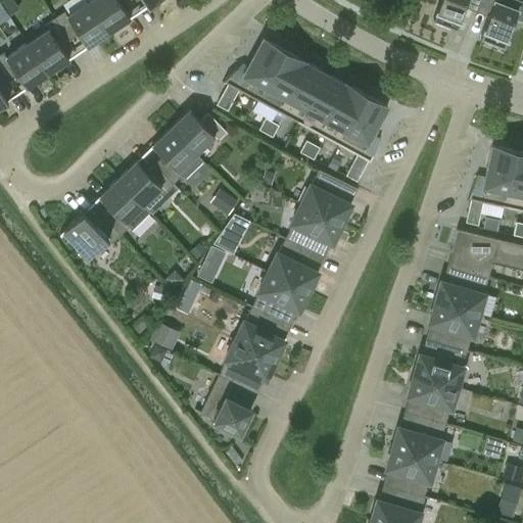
[(0,24),(24,7),(18,0),(1,0),(0,1),(0,24)]
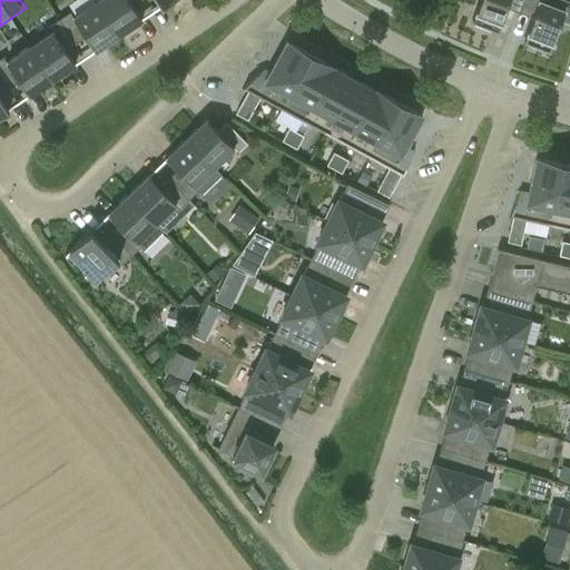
[(138,0),(96,0),(96,1),(118,33),(143,18),(141,17),(140,17),(131,5),(138,0)]
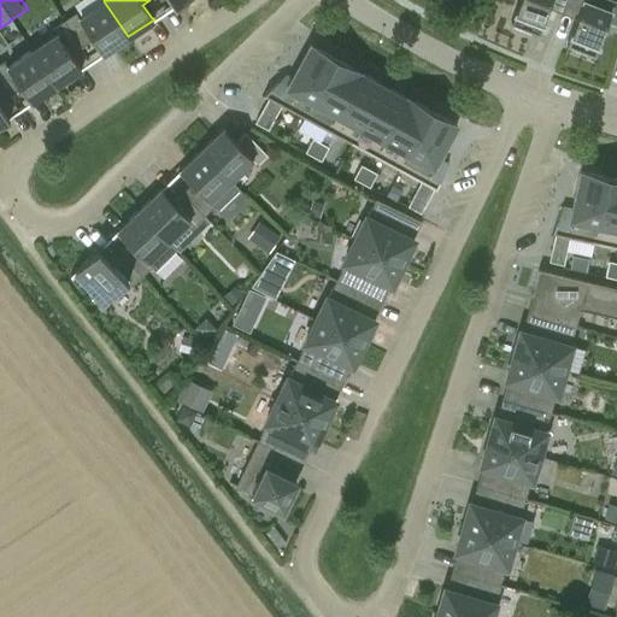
[(518,0),(510,21),(516,22),(513,28),(530,35),(533,29),(538,31),(547,7),(550,3),(563,9),(565,0),(518,0)]
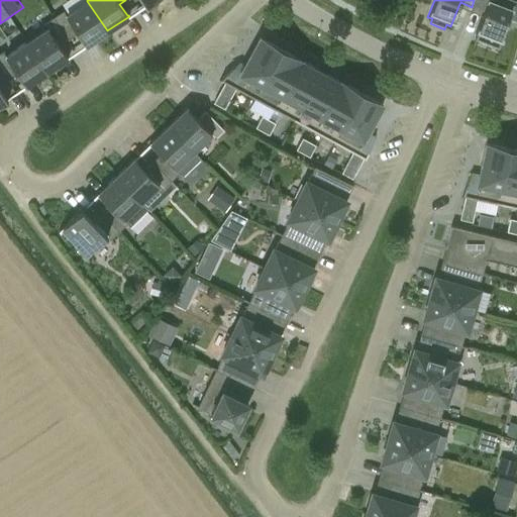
[(474,0),(472,7),(484,11),(482,15),(475,35),(479,36),(477,41),(492,47),(494,42),(498,44),(508,17),(516,20),(516,1),(513,0),(474,0)]
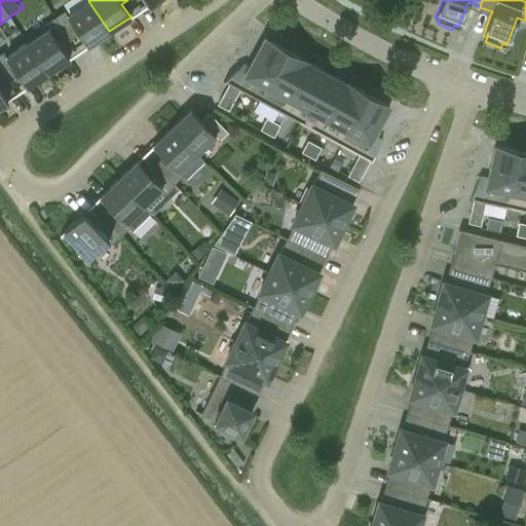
[(65,9),(54,16),(70,39),(79,33),(87,44),(86,45),(86,46),(109,31),(88,1),(68,14),(65,9)]
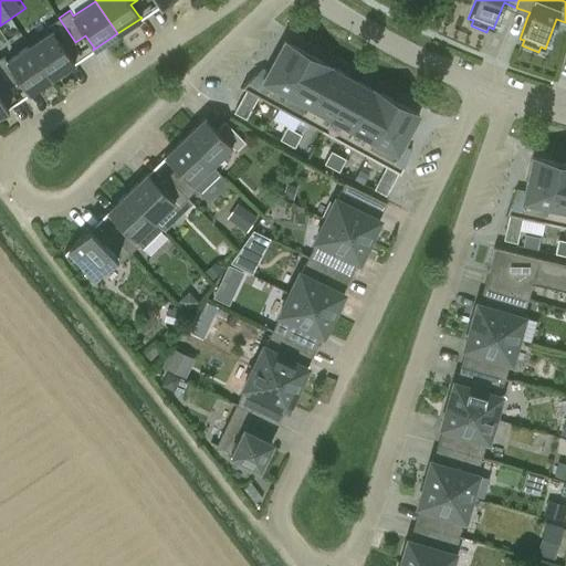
[(75,42),(59,18),(48,25),(51,30),(29,45),(51,79),(75,62),(74,61),(73,62),(65,49),(75,42)]
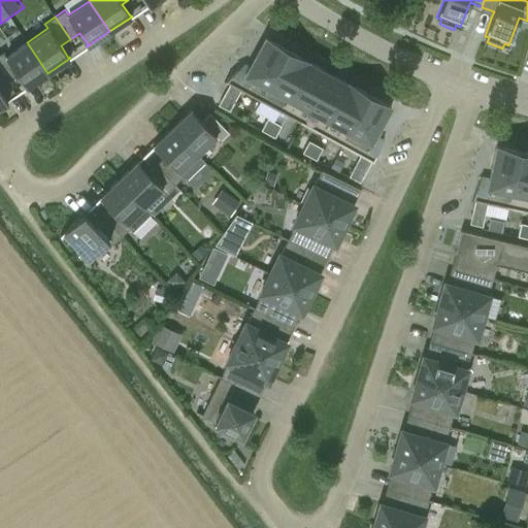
[(241,89),(259,98),(286,48),(265,37),(250,65),(244,62),(227,80),(231,83),(220,104),(230,110),(241,89)]
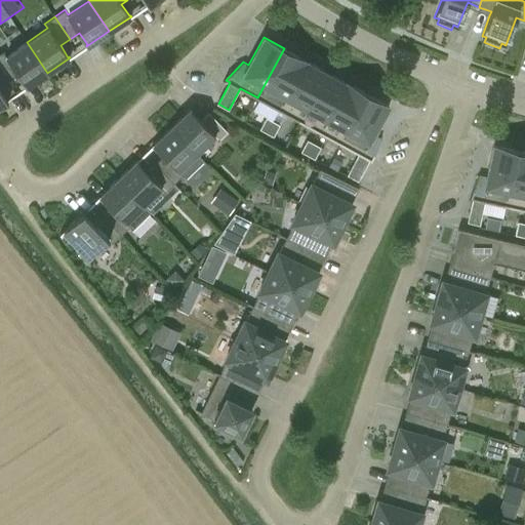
[(4,52),(0,54),(0,68),(8,80),(17,74),(26,86),(25,86),(25,87),(47,73),(27,42),(6,55),(4,52)]
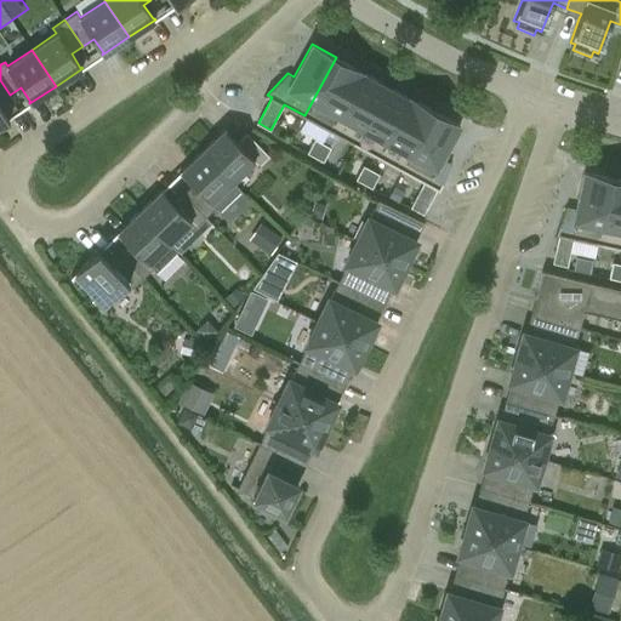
[(362,70),(336,57),(305,115),(329,129),(362,70)]
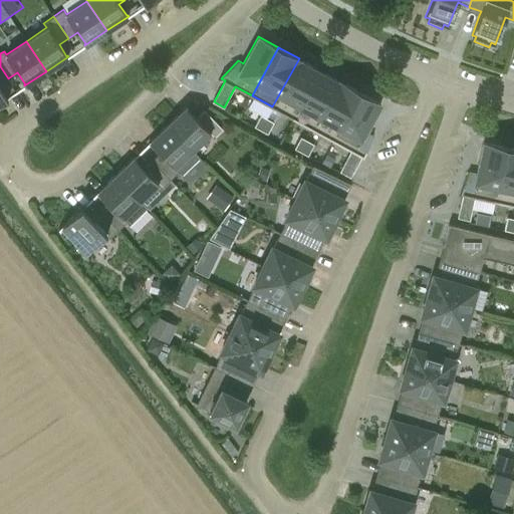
[(320,70),(299,58),(272,106),(294,118),(320,70)]
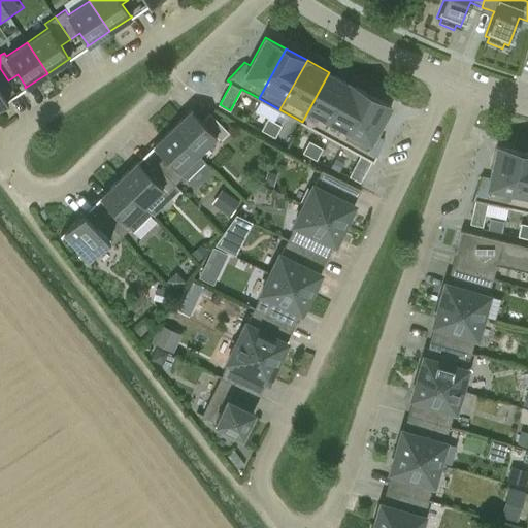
[(0,104),(8,99),(8,98),(7,99),(0,89),(0,86),(8,80),(0,68),(0,104)]
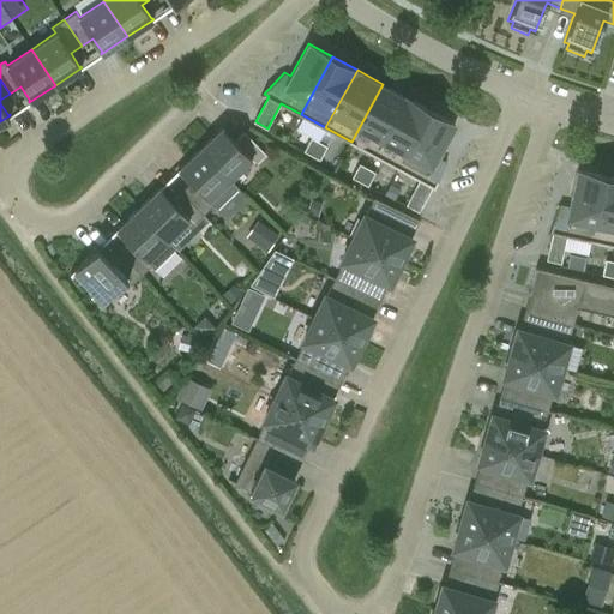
[(408,98),(383,84),(351,142),(377,156),(408,98)]
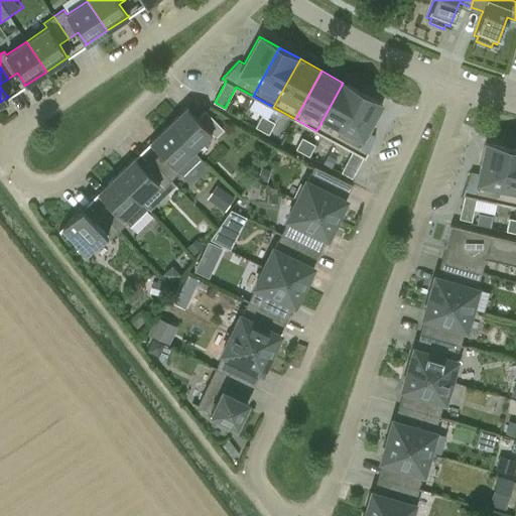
[(363,93),(343,83),(316,131),(336,141),(363,93)]
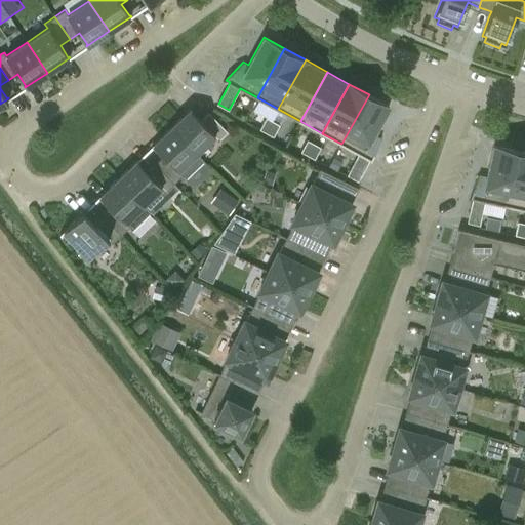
[(369,94),(341,144),(359,154),(348,174),(357,180),(369,159),(379,138),(372,134),(373,133),(375,130),(389,106),(369,94)]
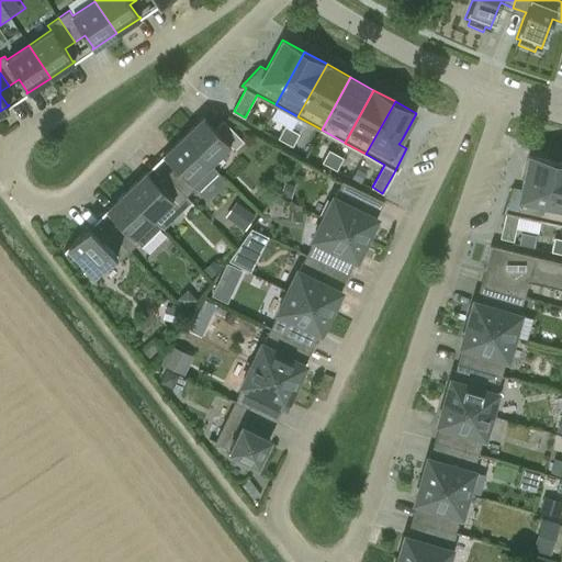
[(204,115),(183,135),(211,164),(229,146),(234,150),(244,141),(223,120),(214,128),(204,117),(205,116),(204,115)]
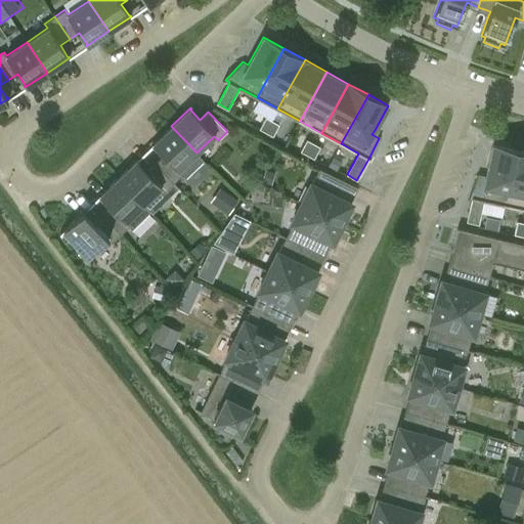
[(266,118),(260,128),(266,132),(272,121),(266,118)]
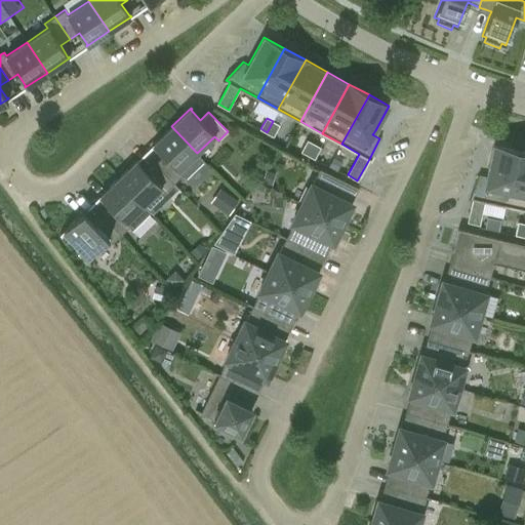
[(273,121),(267,132),(273,135),(279,125),(273,121)]
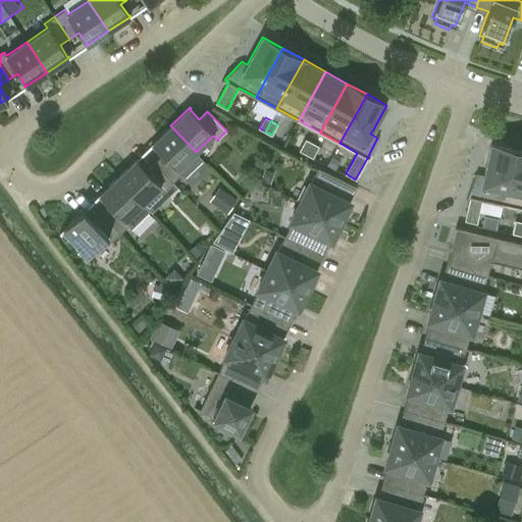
[(170,125),(151,145),(152,146),(153,145),(162,155),(154,162),(173,181),(181,173),(185,176),(202,159),(196,152),(170,125)]
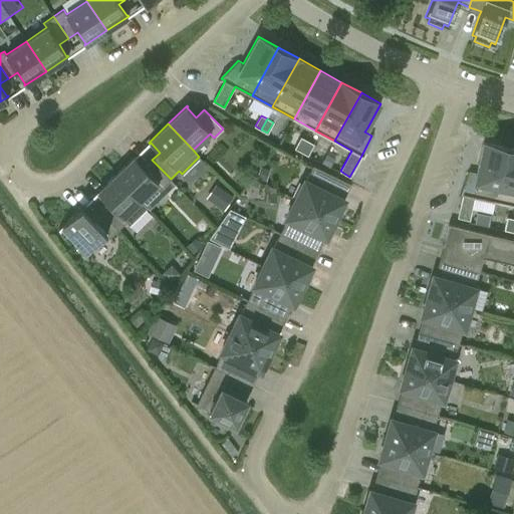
[(300,138),(295,148),(301,152),(307,141),(300,138)]
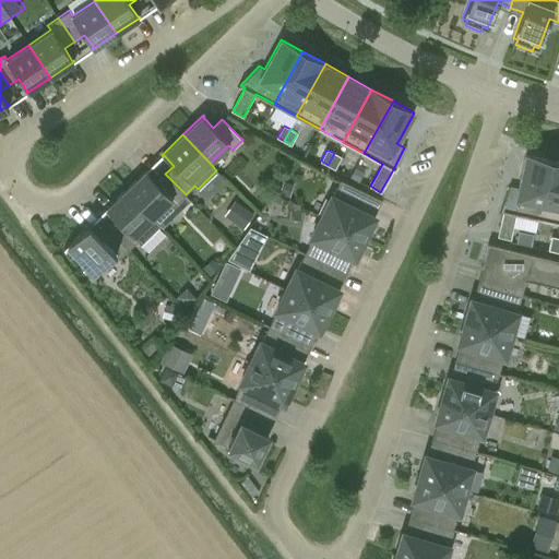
[(334,153),(328,165),(334,168),(341,156),(334,153)]
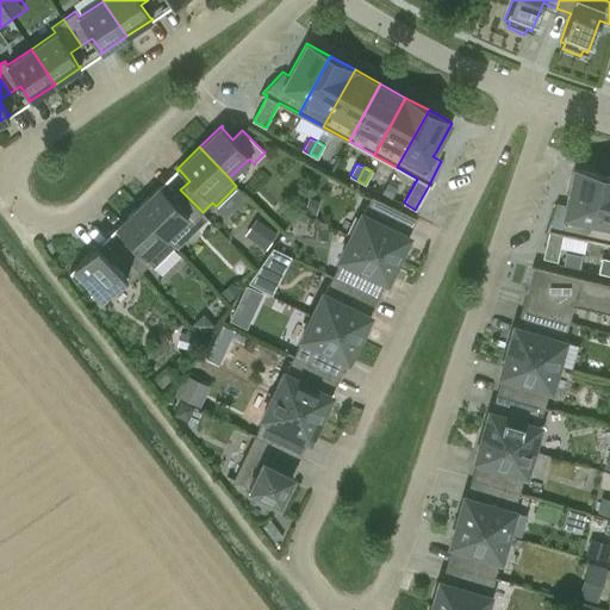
[(549,230),(543,257),(558,261),(560,248),(564,234),(586,238),(601,175),(573,169),(565,205),(558,203),(556,203),(549,230)]
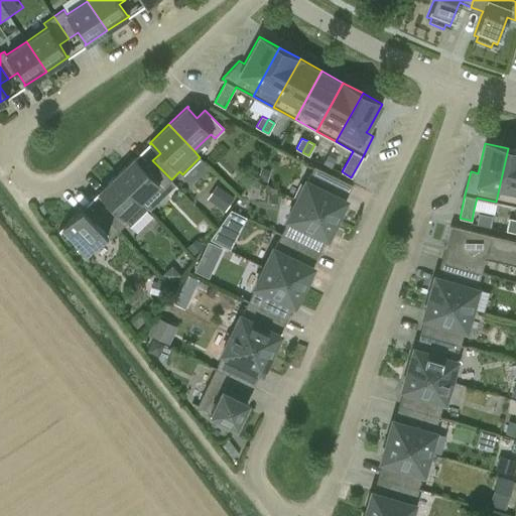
[(515,149),(508,148),(496,202),(515,206),(515,149)]
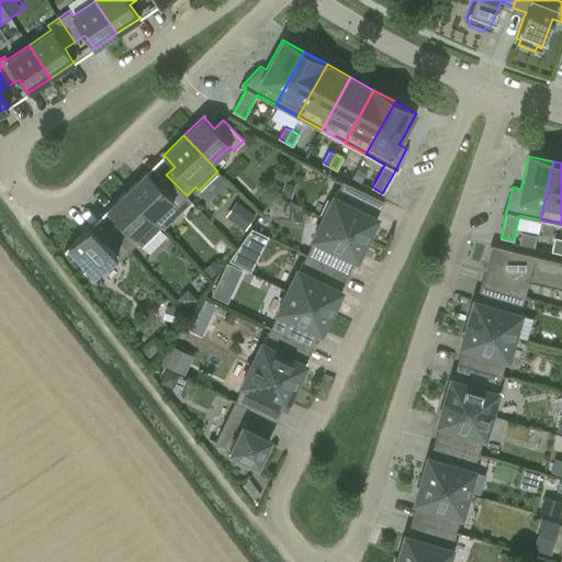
[(357,169),(352,178),(360,182),(364,173),(357,169)]
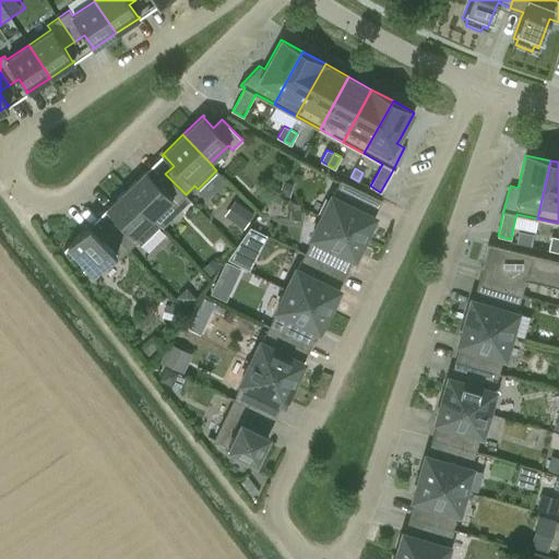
[(146,169),(126,189),(153,217),(171,200),(176,204),(186,194),(165,174),(156,182),(146,171),(147,170),(146,169)]
